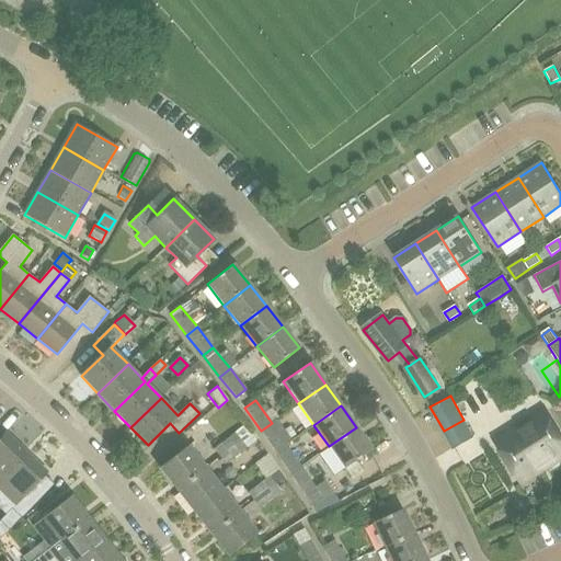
[(560,438),(544,412),(496,442),(523,483),(560,458),(560,438)]
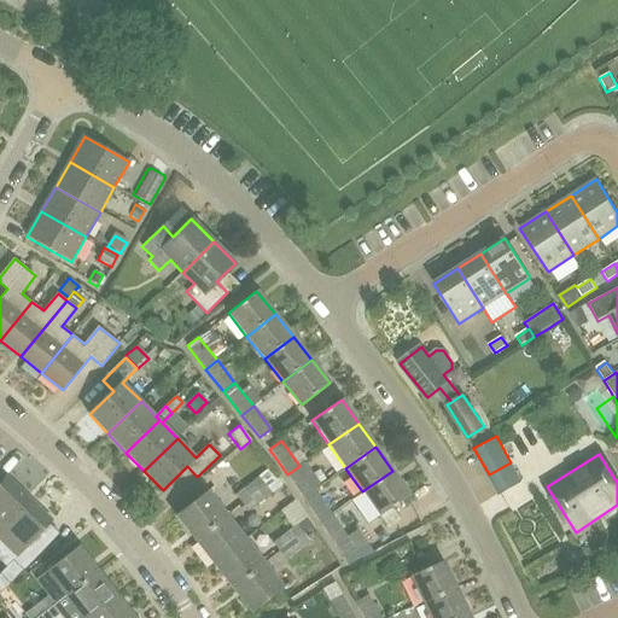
[(299,466),(287,474),(303,499),(315,490),(315,489),(320,485),(304,462),(299,466)]
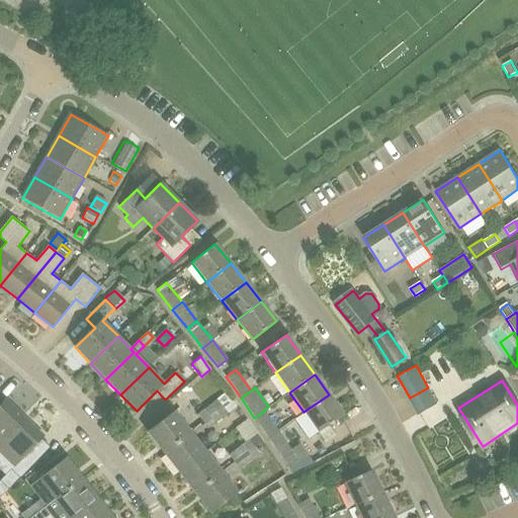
[(428,387),(410,398),(418,413),(436,403),(428,387)]
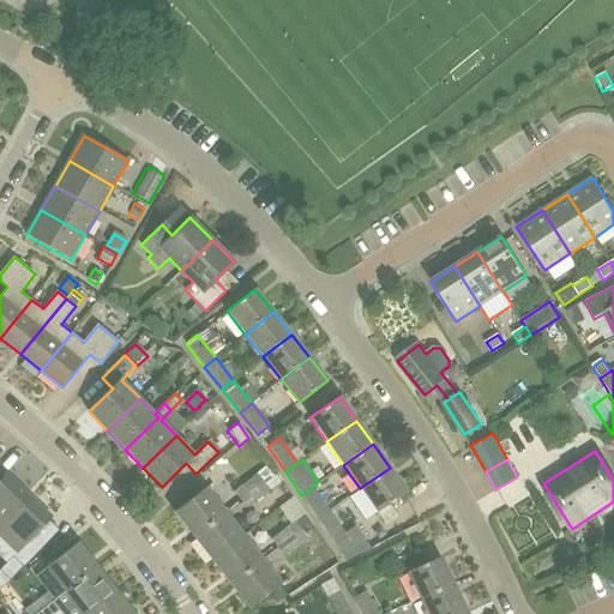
[(234,492),(240,500),(264,482),(263,481),(275,471),(269,464),(257,474),(234,492)]
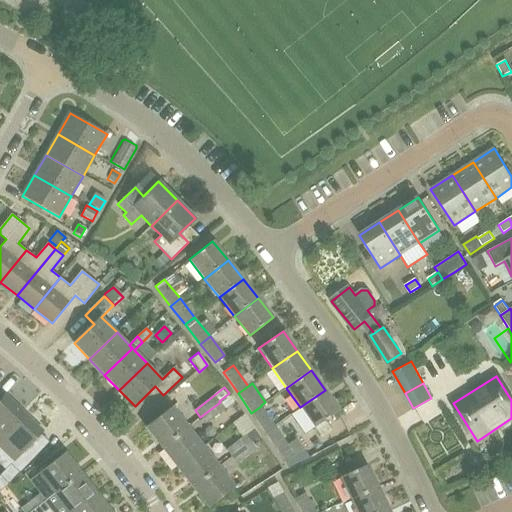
[(339,410),(325,390),(300,407),(314,427),(339,410)]
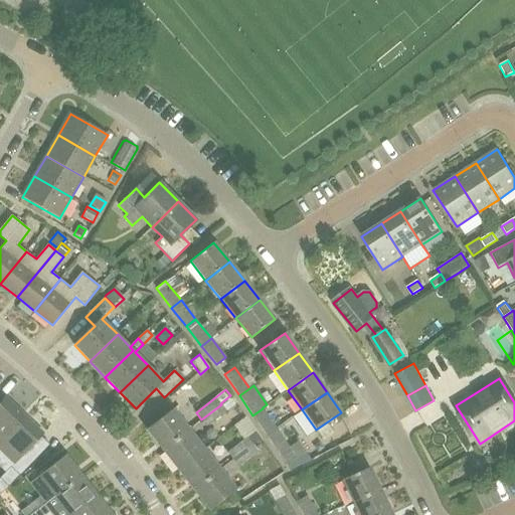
[(221,404),(201,419),(206,426),(236,403),(230,395),(220,403),(221,404)]
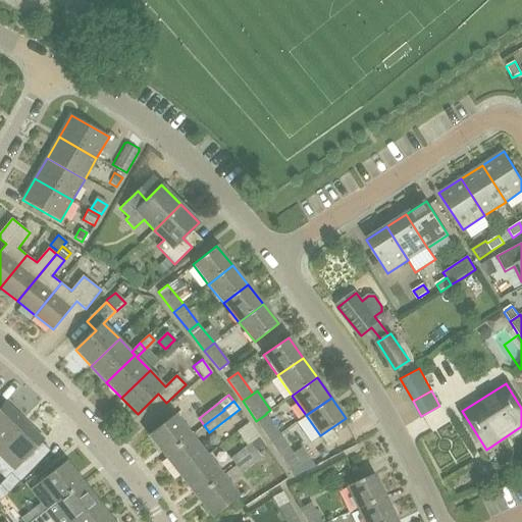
[(0,407),(0,448),(22,424),(15,417),(17,415),(5,403),(0,407)]
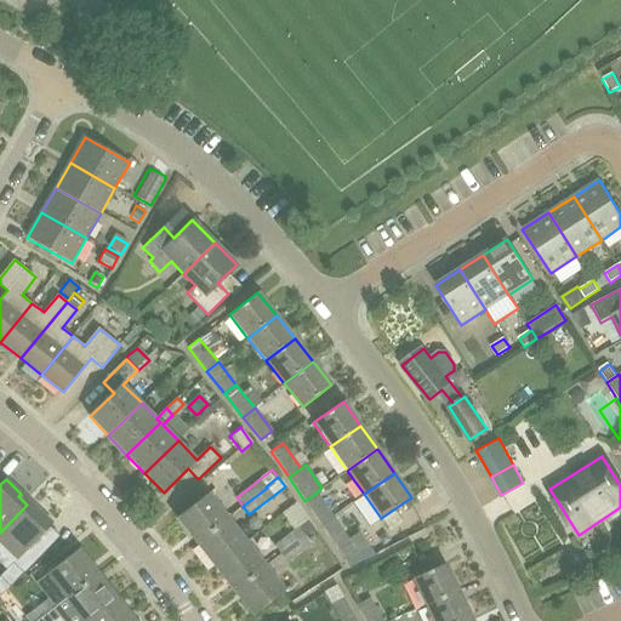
[(334,517),(317,493),(305,501),(322,525),(323,524),(334,517)]
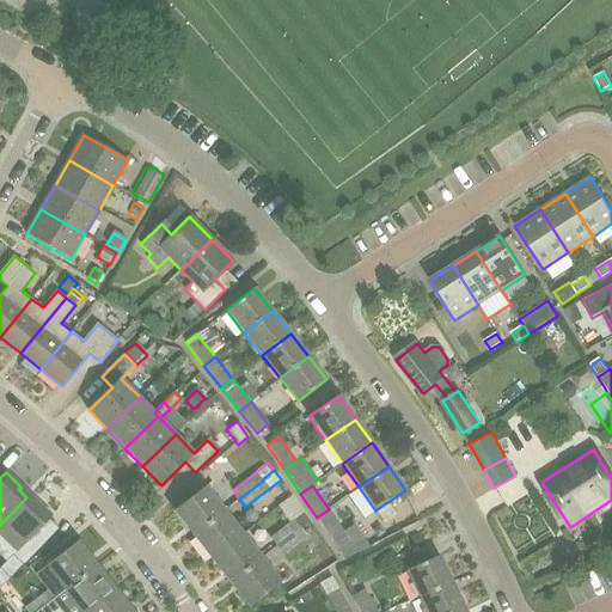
[(173,512),(193,536),(224,512),(204,487),(173,512)]
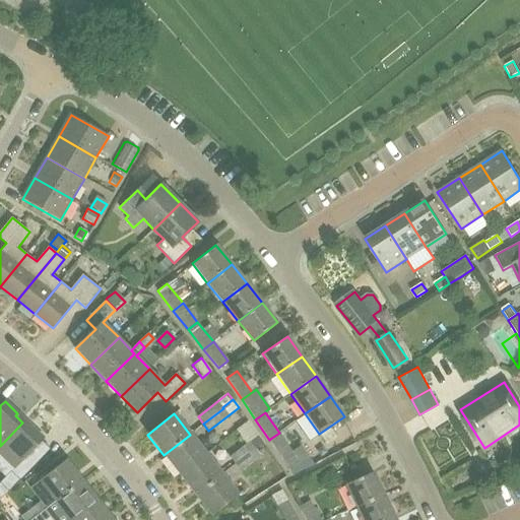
[(255,448),(263,441),(249,420),(237,430),(247,443),(249,442),(255,448)]
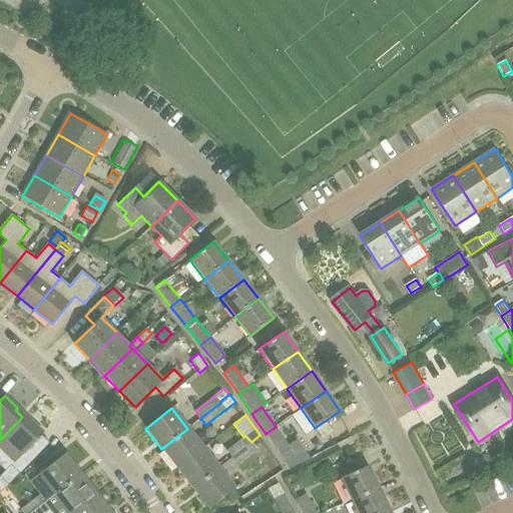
[(22,417),(0,440),(0,449),(13,462),(42,432),(29,420),(27,422),(22,417)]
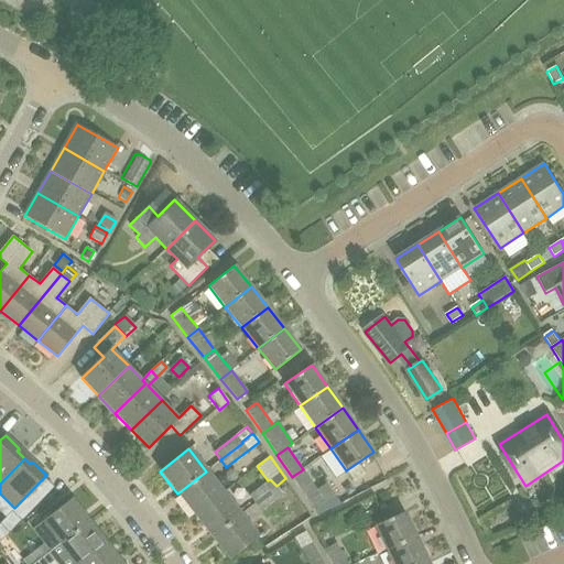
[(317,490),(303,469),(293,476),(292,477),(315,510),(335,496),(326,484),(317,490)]
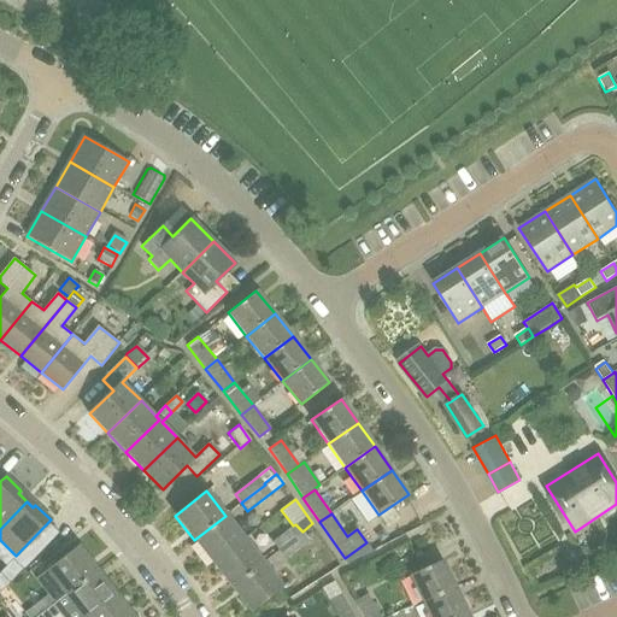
[(244,539),(225,516),(194,540),(213,564),(244,539)]
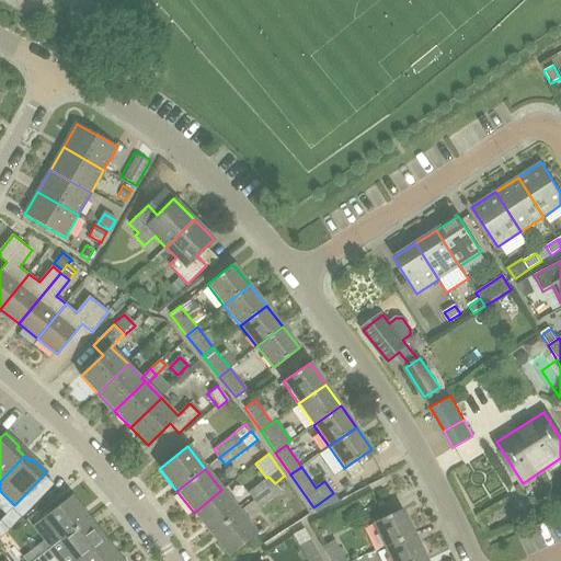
[(248,492),(253,501),(275,483),(268,477),(266,478),(248,492)]
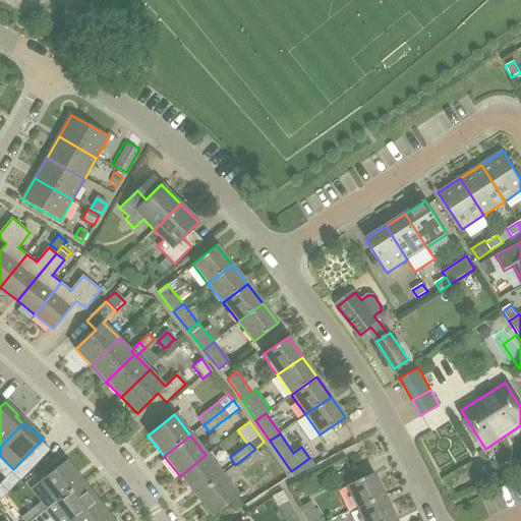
[(255,449),(235,465),(240,471),(261,456),(255,449)]
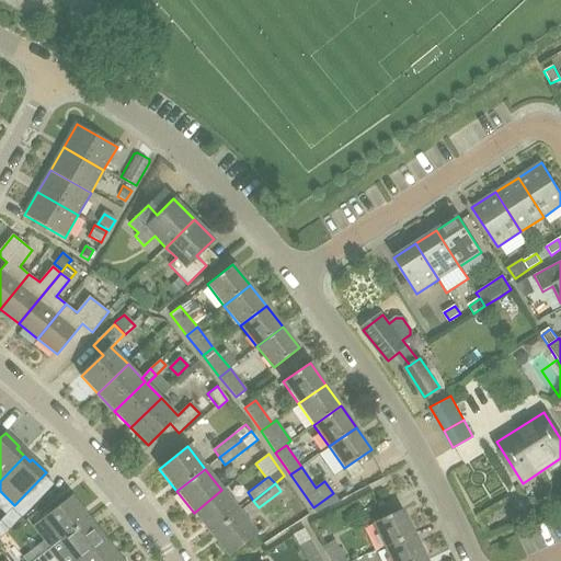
[(210,534),(239,512),(221,490),(194,513),(210,534)]
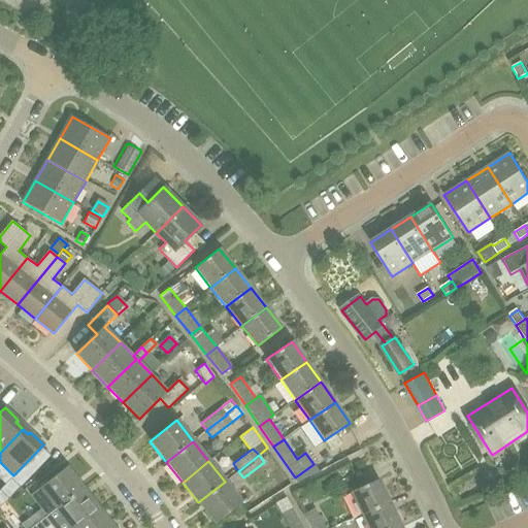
[(40,488),(57,508),(84,488),(67,467),(40,488)]
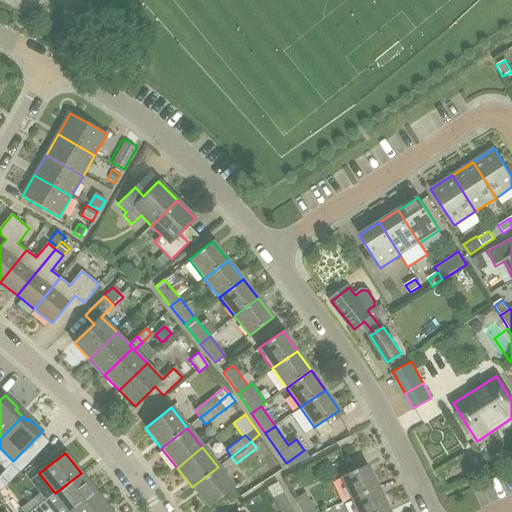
[(10,464),(0,474),(0,475),(8,484),(19,472),(10,464)]
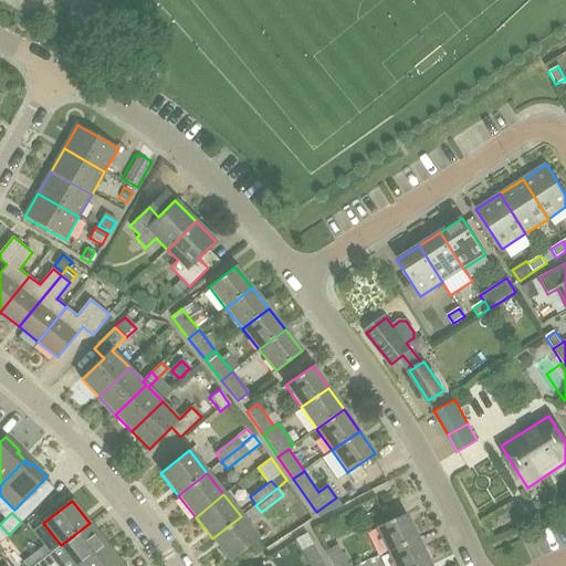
[(387,552),(418,537),(406,513),(376,527),(387,552)]
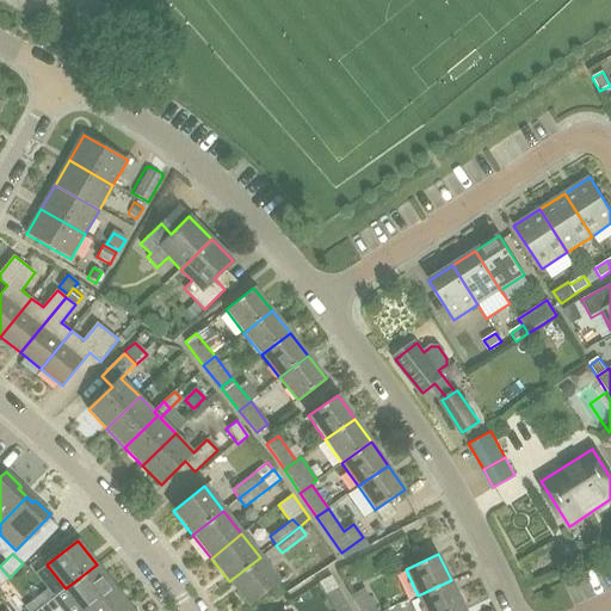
[(279,581),(260,557),(229,581),(248,606),(279,581)]
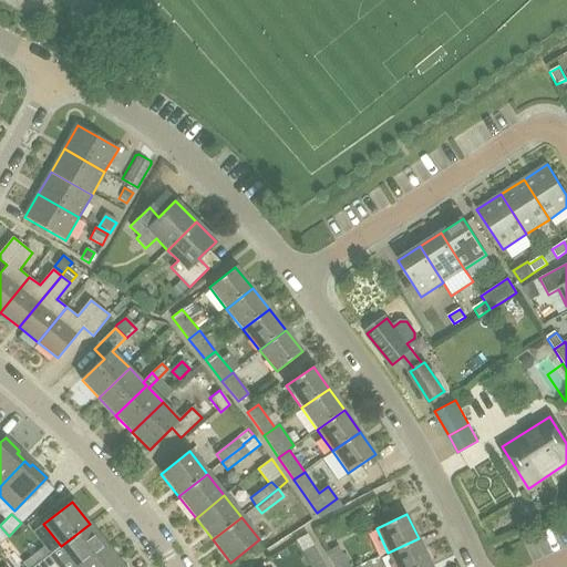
[(80,566),(102,550),(107,546),(90,524),(61,546),(76,566),(80,566)]
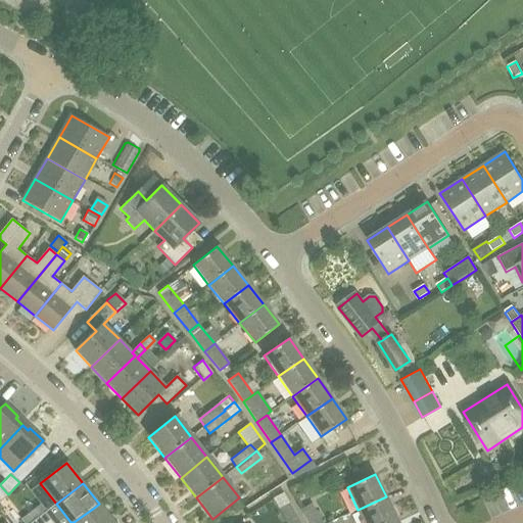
[(387,522),(396,518),(386,496),(358,510),(364,522),(387,522)]
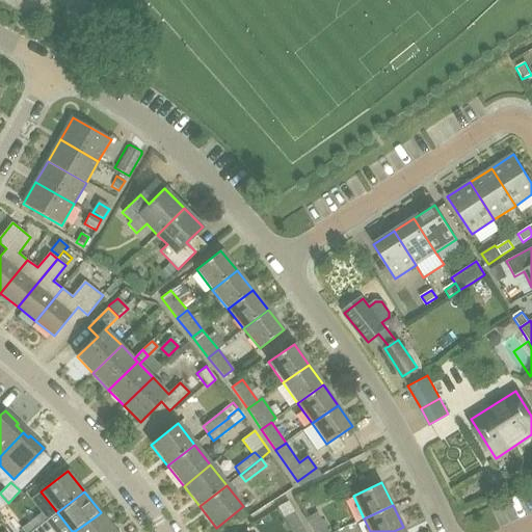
[(284,517),(291,531),(306,531),(294,511),(284,517)]
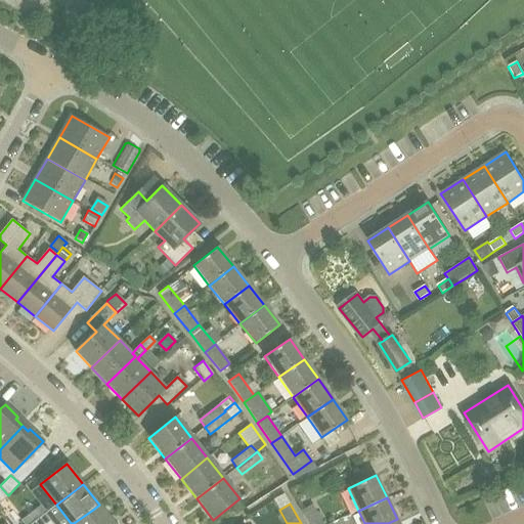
[(26,523),(32,523),(46,513),(41,505),(23,519),(26,523)]
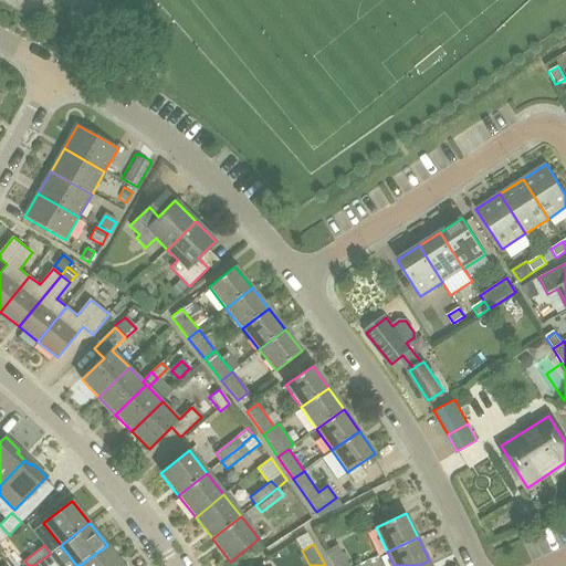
[(123,565),(107,545),(102,549),(80,565),(123,565)]
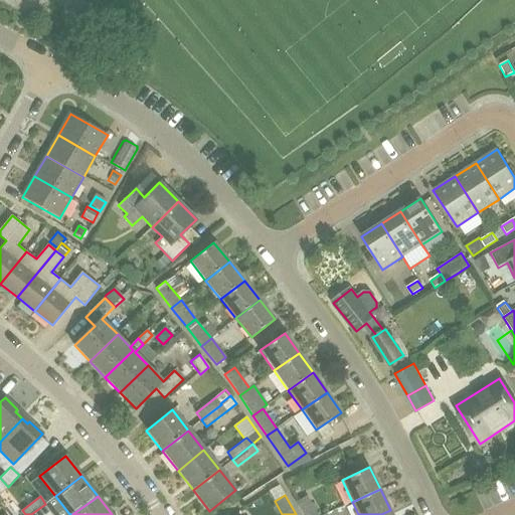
[(297,501),(304,514),(317,514),(307,496),(297,501)]
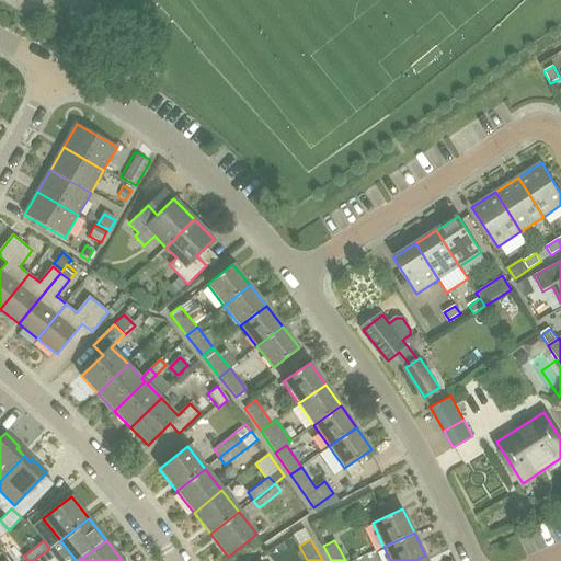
[(55,556),(49,549),(34,560),(48,560),(52,559),(55,556)]
